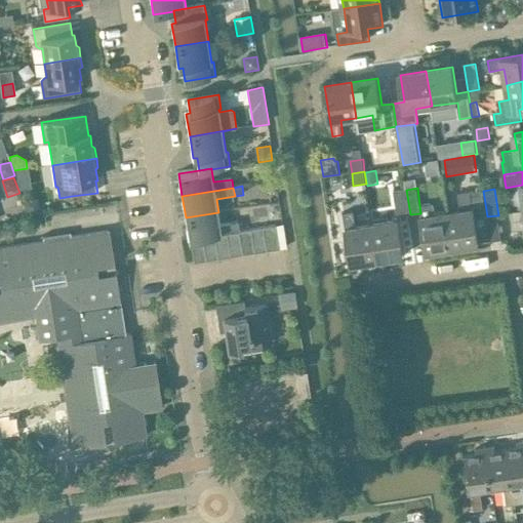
[(399,216),(410,214),(406,190),(395,192),(399,216)]
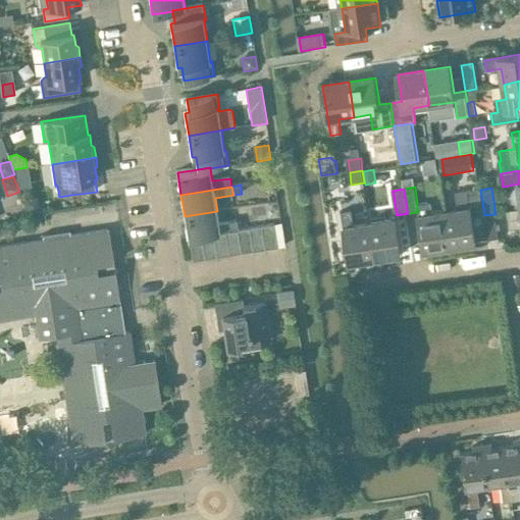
[(471,208),(446,212),(451,248),(477,244),(473,216),(484,215),(480,190),(469,192),(471,208)]
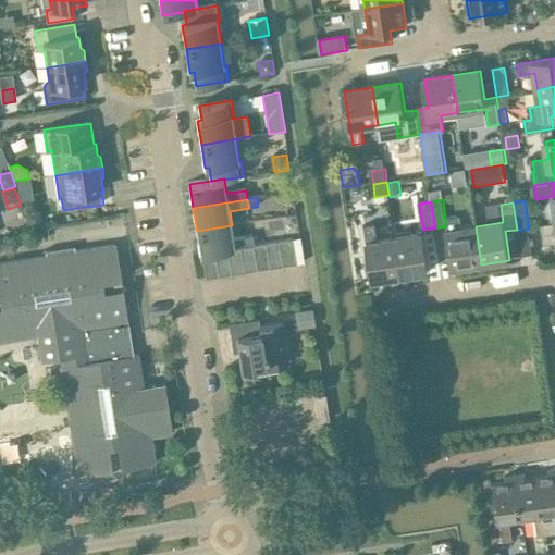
[(45,226),(41,211),(27,214),(31,230),(45,226)]
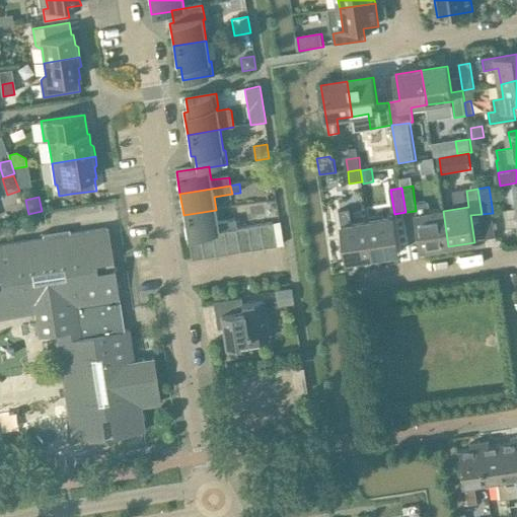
[(225,231),(236,229),(237,229),(236,220),(218,223),(216,210),(183,215),(187,237),(189,237),(201,235),(213,233),(225,231)]
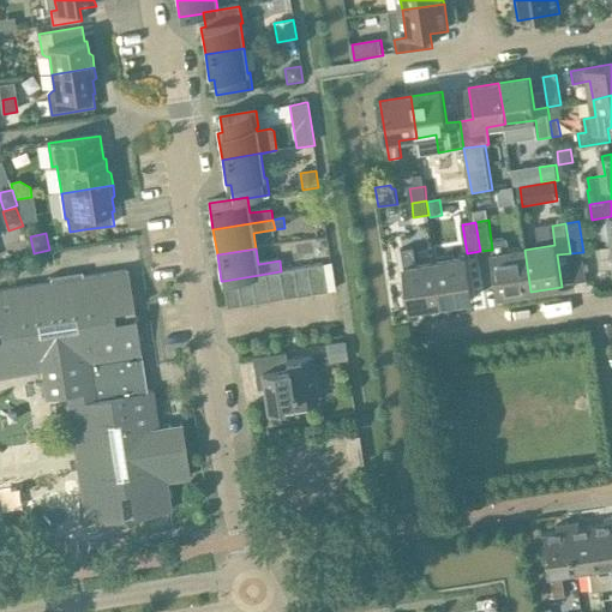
[(443,305),(436,263),(418,267),(415,249),(403,251),(412,310),(443,305)]
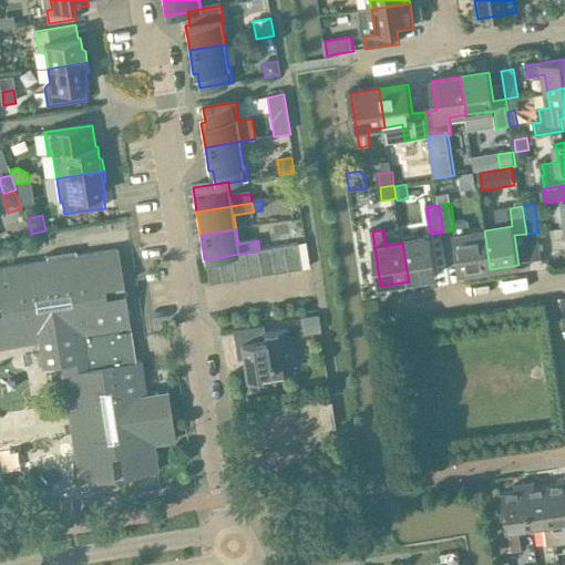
[(484,230),(455,235),(461,273),(490,269),(484,230)]
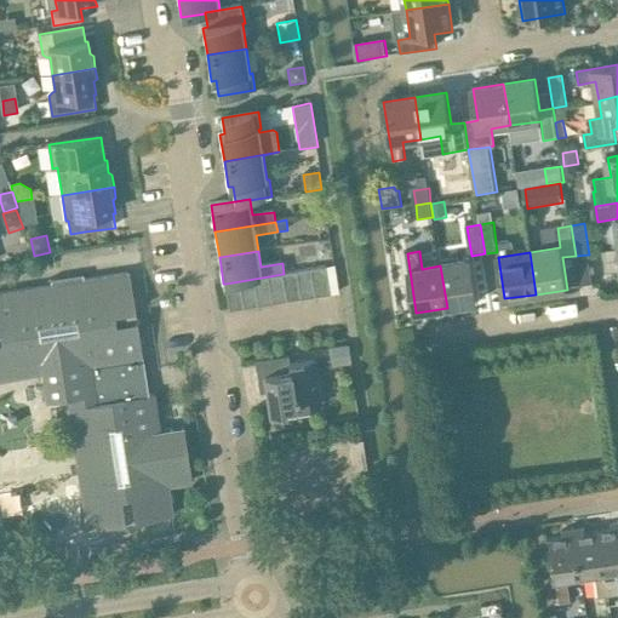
[(593,284),(589,255),(576,256),(581,286),(593,284)]
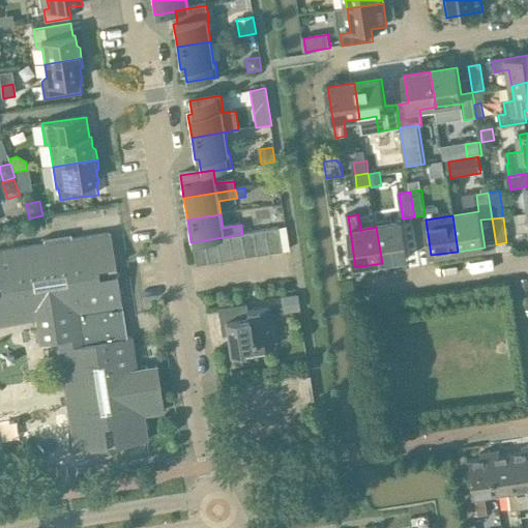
[(376,227),(382,263),(409,259),(403,223),(376,227)]
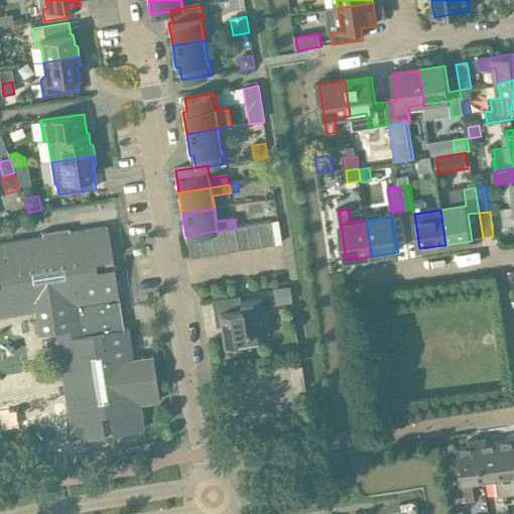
[(271,223),(259,225),(262,248),(275,246),(271,223)]
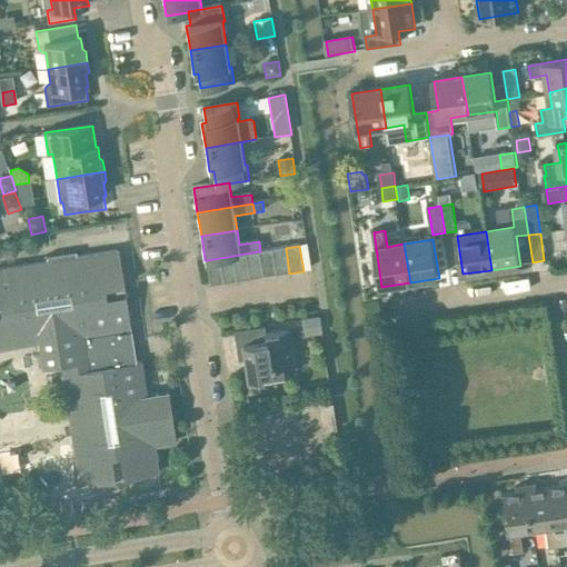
[(272,249),(277,275),(289,274),(286,248),(272,249)]
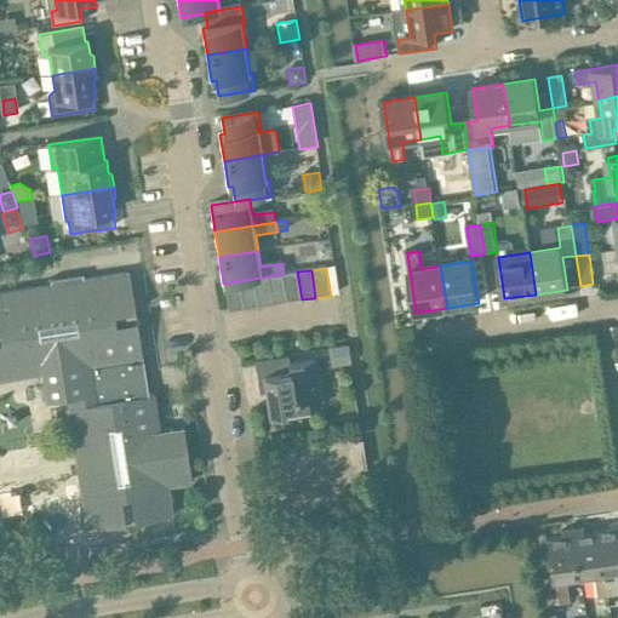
[(287,302),(302,299),(297,272),(284,274),(282,274),(287,302)]
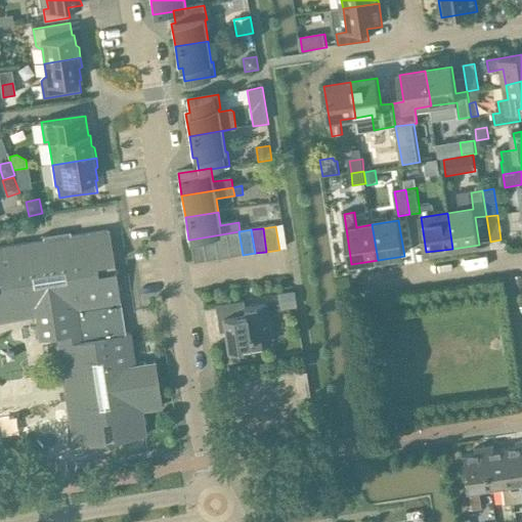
[(0,321),(37,316),(38,327),(35,327),(37,338),(40,338),(40,340),(57,337),(67,394),(71,393),(74,409),(69,410),(75,447),(76,447),(146,436),(142,416),(142,411),(163,407),(161,398),(156,362),(135,365),(130,334),(126,335),(105,338),(83,341),(82,333),(79,310),(121,303),(110,231),(72,237),(71,232),(44,236),(45,242),(0,248),(0,321)]
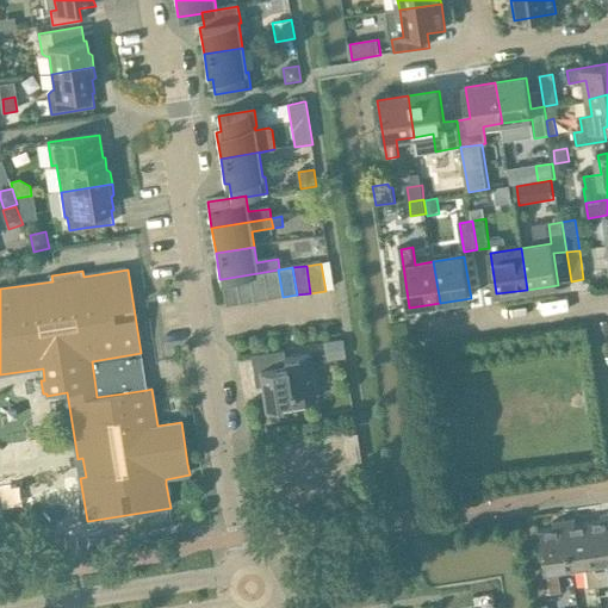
[(278,270),(265,272),(268,299),(283,297),(278,270)]
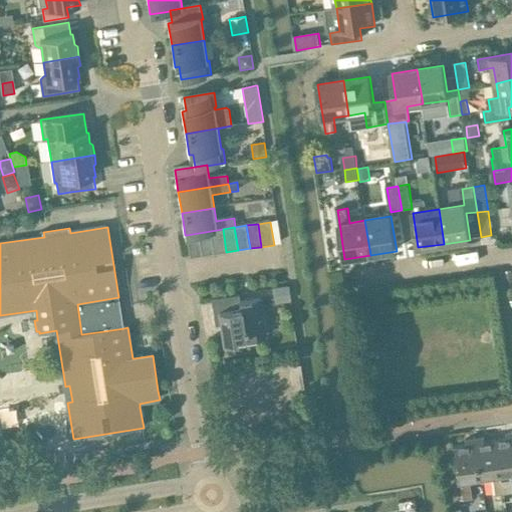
[(214,254),(226,252),(223,229),(211,231),(214,254)]
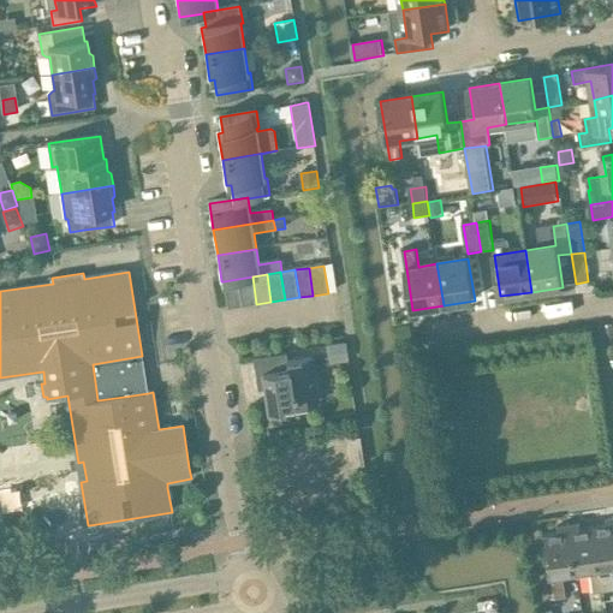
[(256,304),(253,277),(238,279),(243,307),(256,304)]
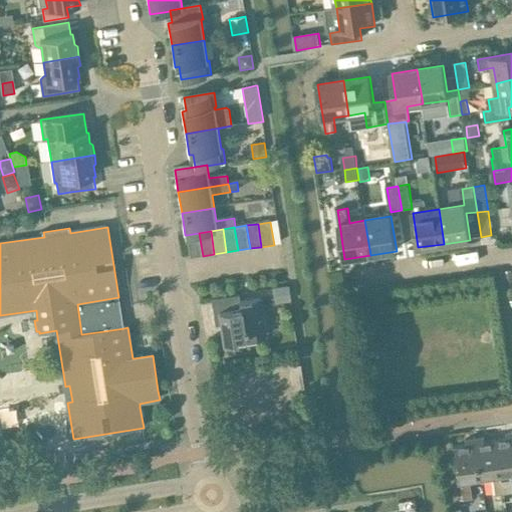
[(203,256),(199,233),(187,235),(191,258),(203,256)]
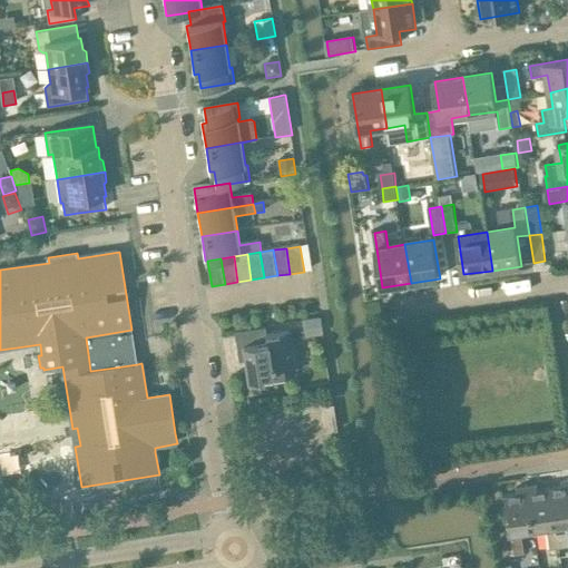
[(321,317),(311,320),(311,321),(312,333),(322,331),(323,331),(321,317)]
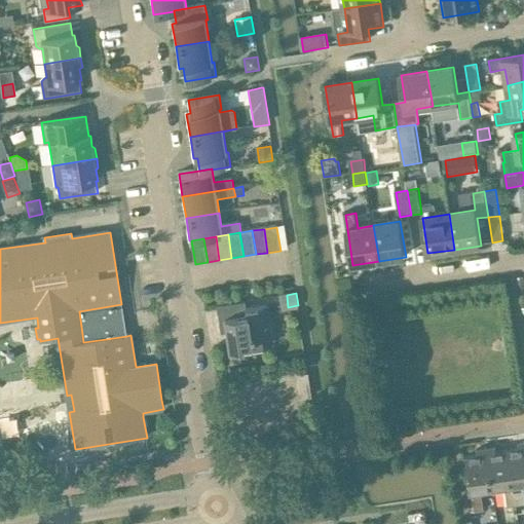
[(246,308),(245,302),(217,306),(221,333),(227,333),(230,351),(272,345),(266,305),(246,308)]
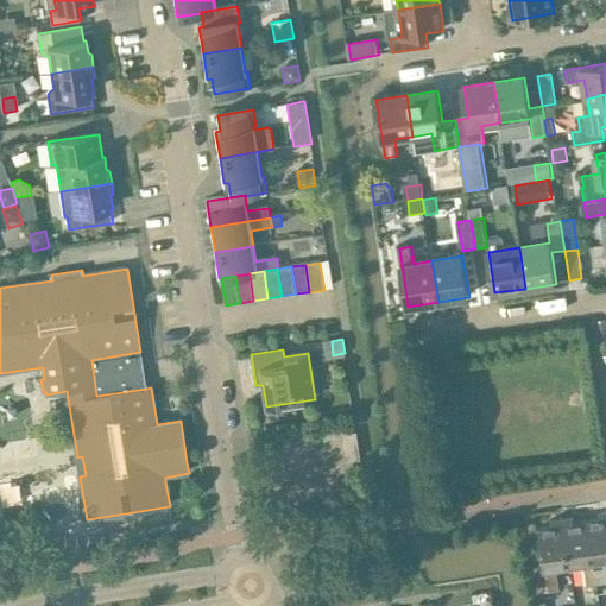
[(357,435),(347,437),(351,464),(361,462),(357,435)]
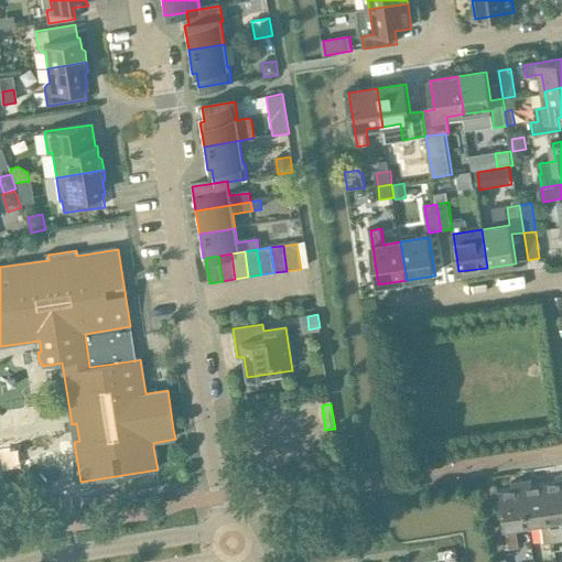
[(558,482),(547,484),(557,541),(561,540),(561,475),(557,476),(558,482)]
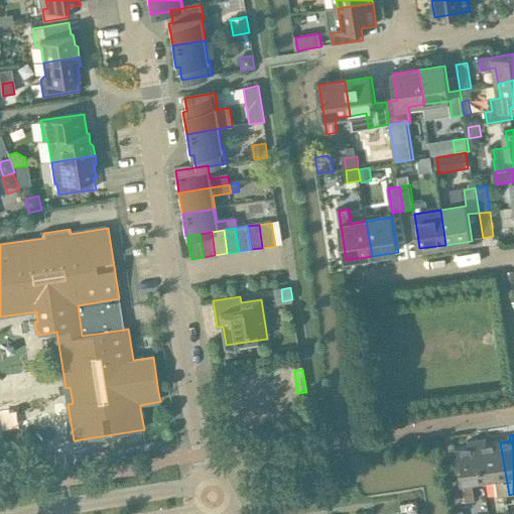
[(470,447),(458,450),(464,483),(467,503),(477,501),(474,480),(484,479),(478,437),(477,437),(478,440),(469,442),(470,447)]
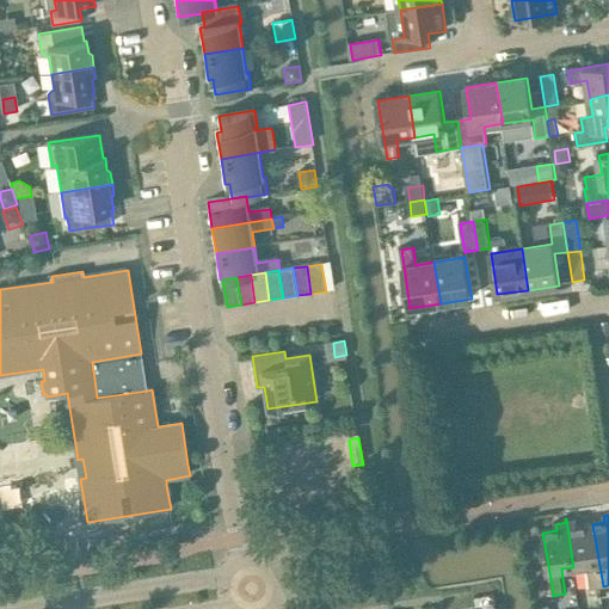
[(566,518),(573,567),(589,565),(592,588),(603,586),(592,524),(579,527),(578,521),(567,522),(566,518)]
